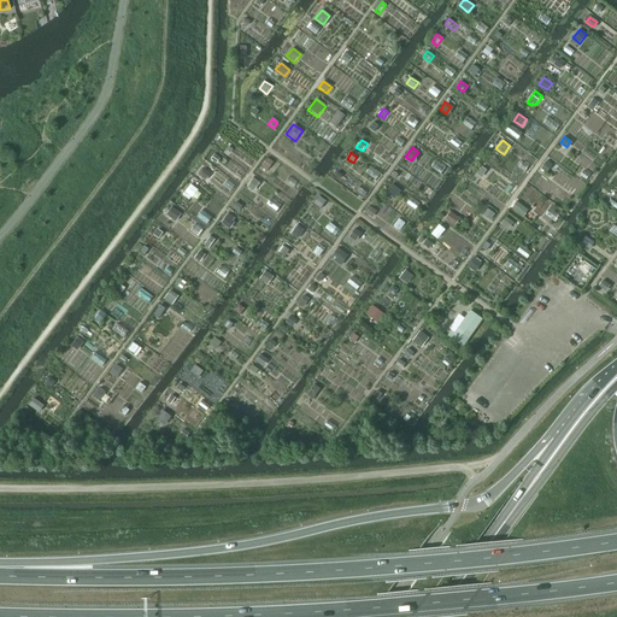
[(268,159),(260,168),(266,171),(272,163),(268,159)]
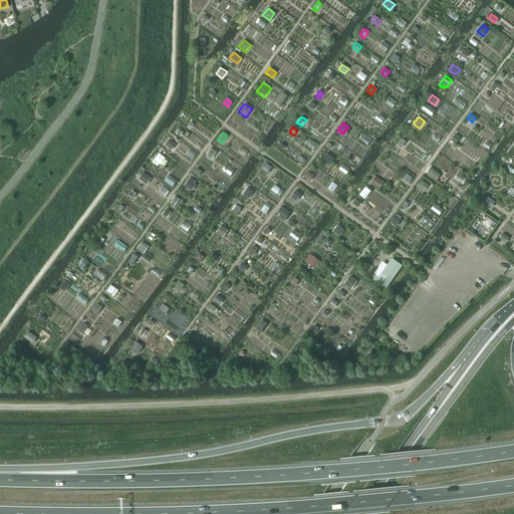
[(455,134),(450,141),(455,145),(460,138),(455,134)]
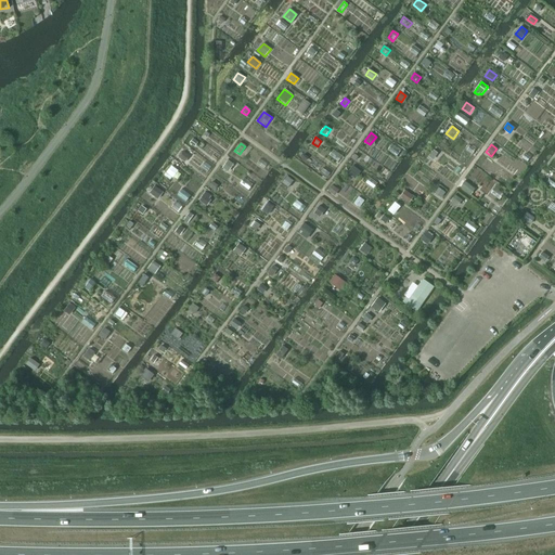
[(433,150),(428,156),(431,159),(437,153),(433,150)]
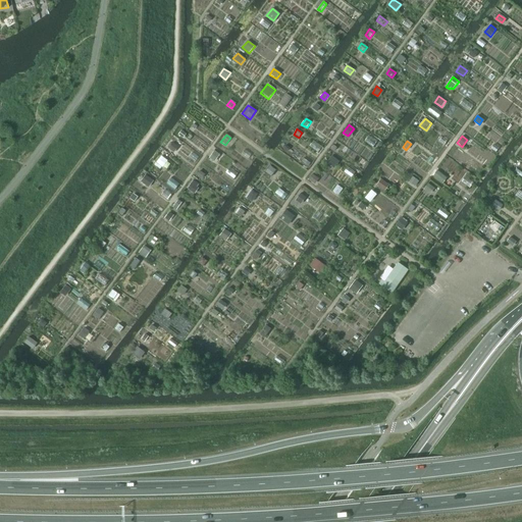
[(172,143),(167,148),(173,153),(177,147),(172,143)]
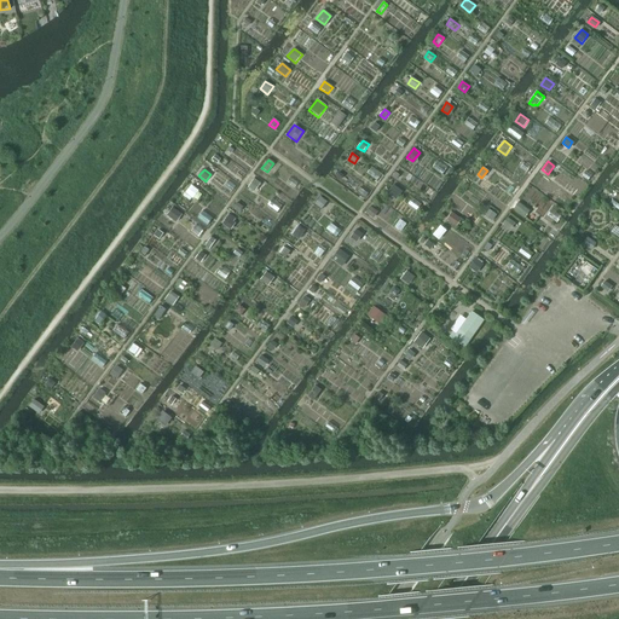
[(254,178),(249,185),(254,189),(259,181),(254,178)]
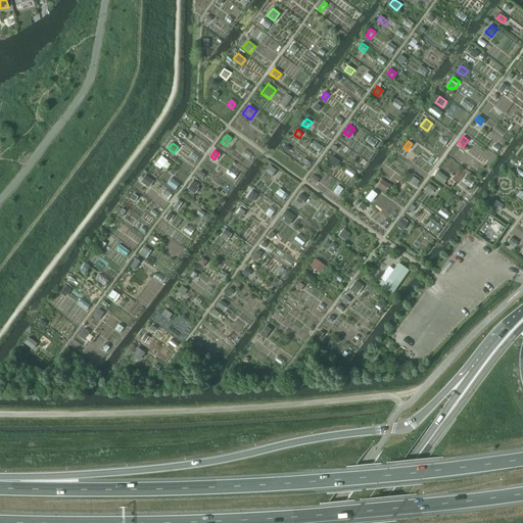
[(161,156),(156,163),(162,168),(168,161),(161,156)]
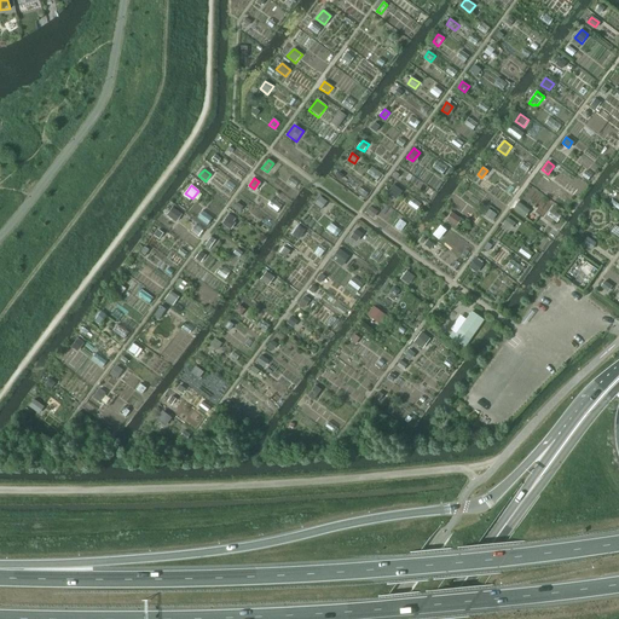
[(393,185),(387,194),(395,200),(401,191),(393,185)]
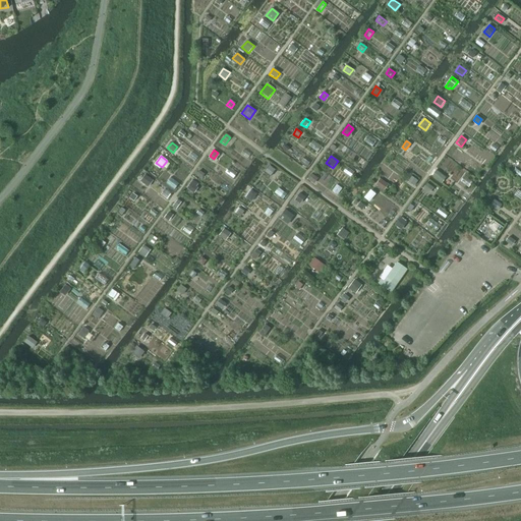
[(264,172),(270,177),(275,171),(269,166),(264,172)]
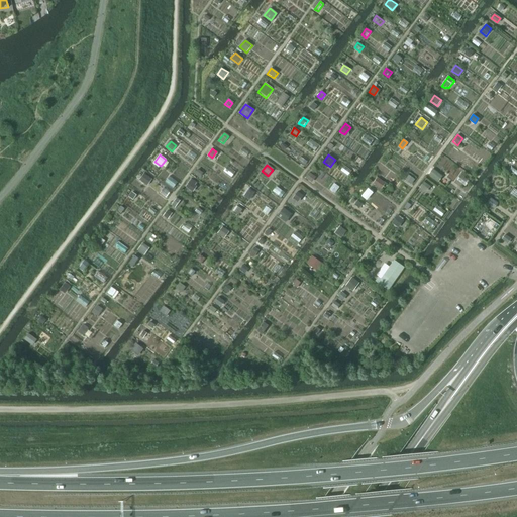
[(433,169),(428,175),(438,182),(442,177),(433,169)]
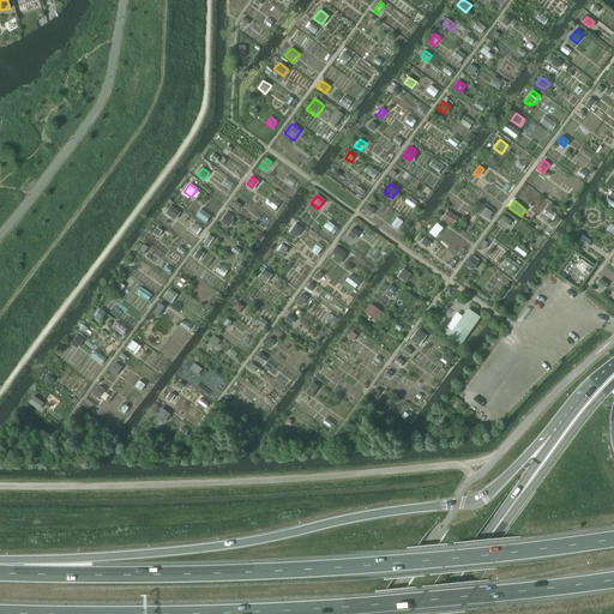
[(367,205),(362,211),(369,217),(375,211),(367,205)]
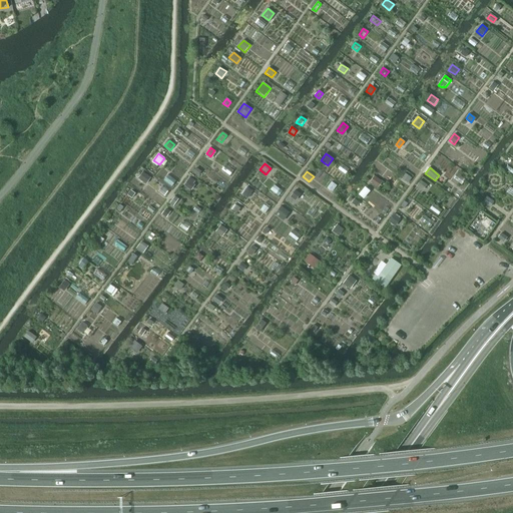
[(142,172),(138,178),(146,184),(151,177),(142,172)]
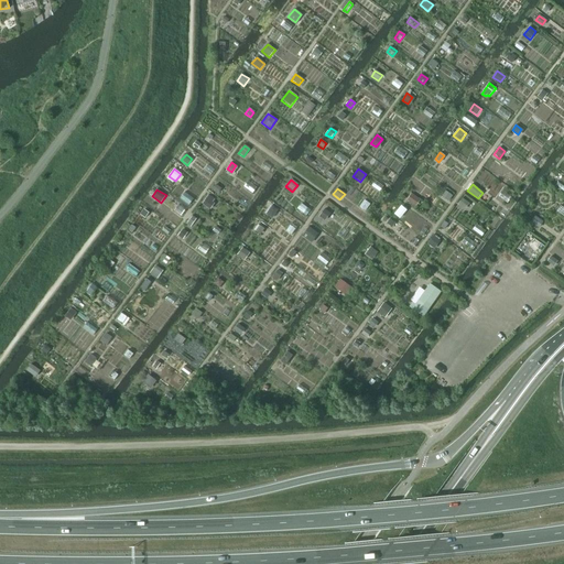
[(444,191),(441,196),(448,202),(453,196),(444,191)]
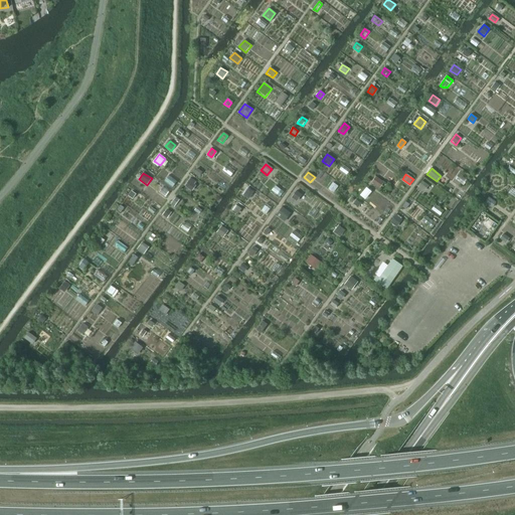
[(375,177),(371,182),(379,188),(383,183),(375,177)]
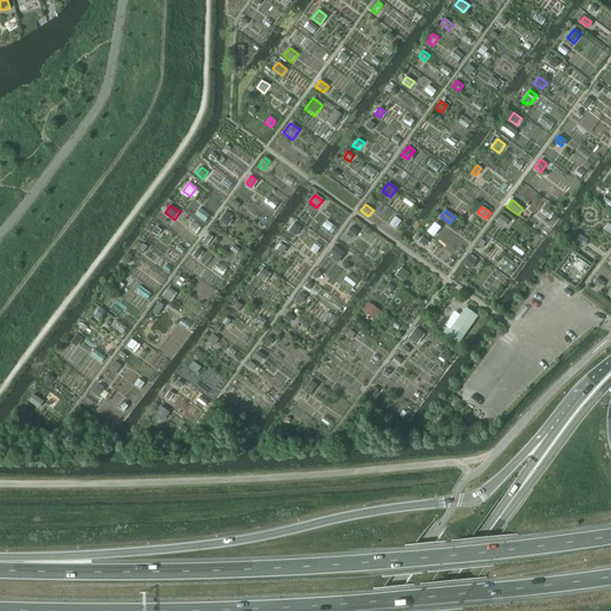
[(226,211),(218,221),(228,227),(233,221),(230,220),(233,216),(226,211)]
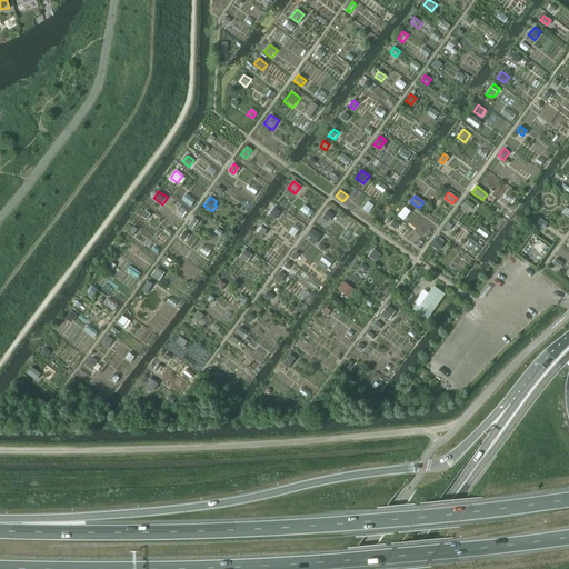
[(461,206),(469,211),(473,206),(466,200),(461,206)]
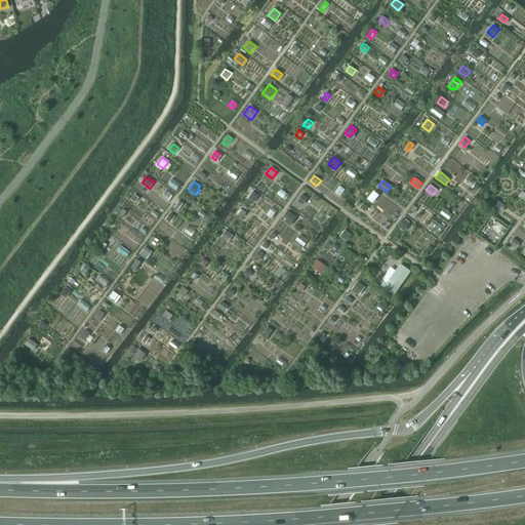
[(373,192),(368,200),(371,203),(377,196),(373,192)]
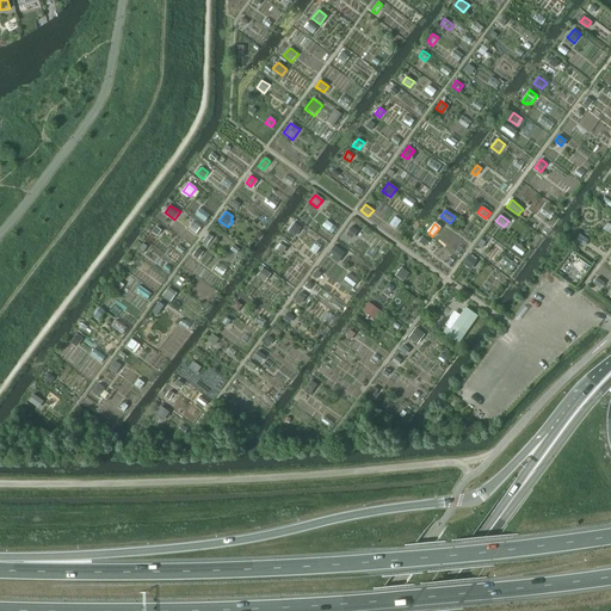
[(295,224),(290,232),(296,235),(301,228),(295,224)]
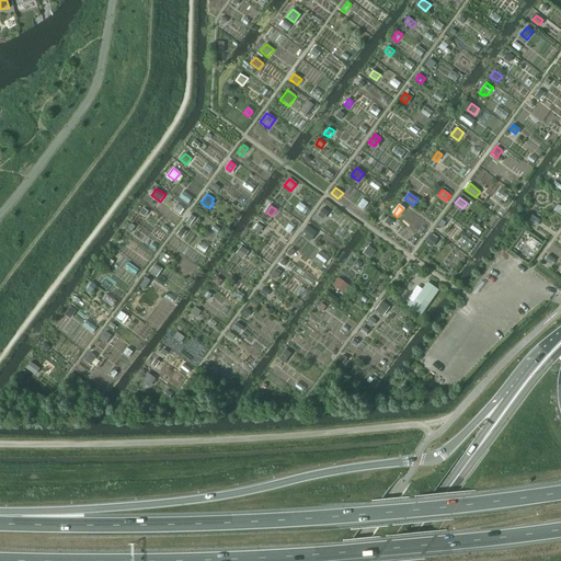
[(322,208),(317,216),(323,220),(329,213),(322,208)]
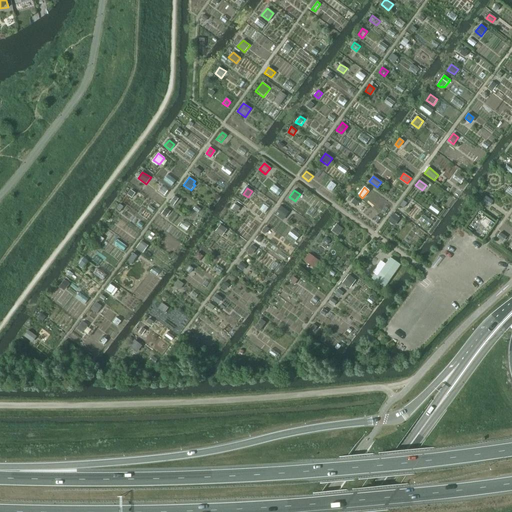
[(174,196),(169,203),(173,206),(178,199),(174,196)]
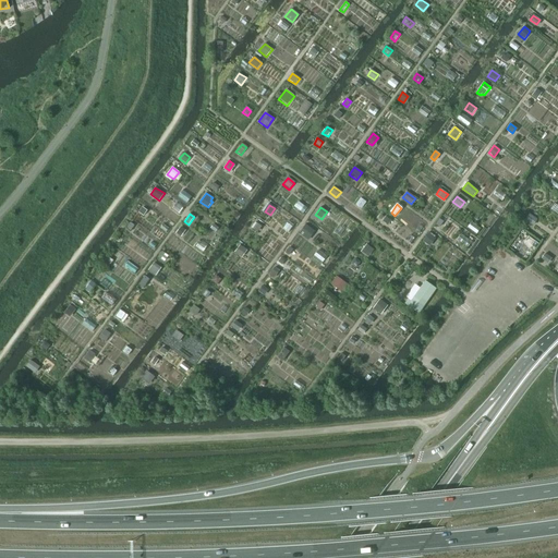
[(529,214),(524,220),(533,226),(537,220),(529,214)]
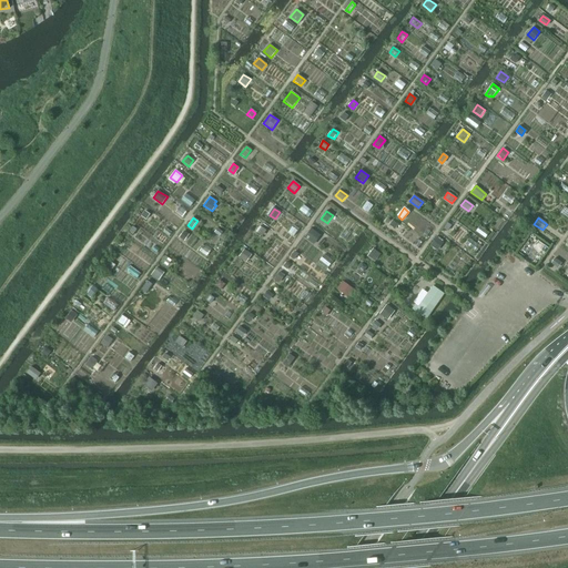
[(262,237),(266,231),(261,227),(256,233),(262,237)]
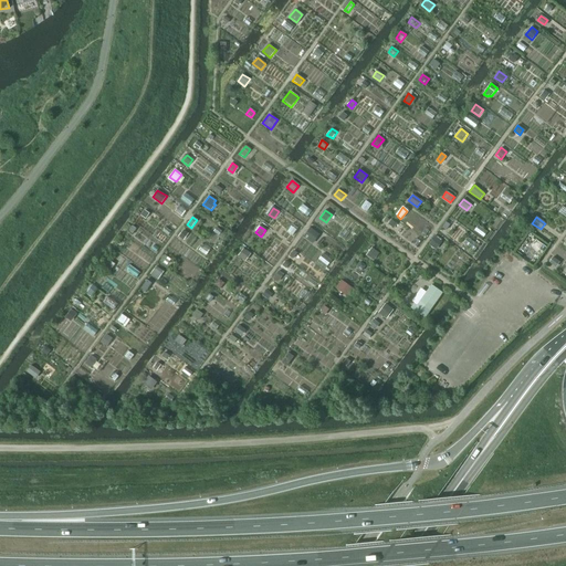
[(310,227),(303,237),(313,244),(320,234),(310,227)]
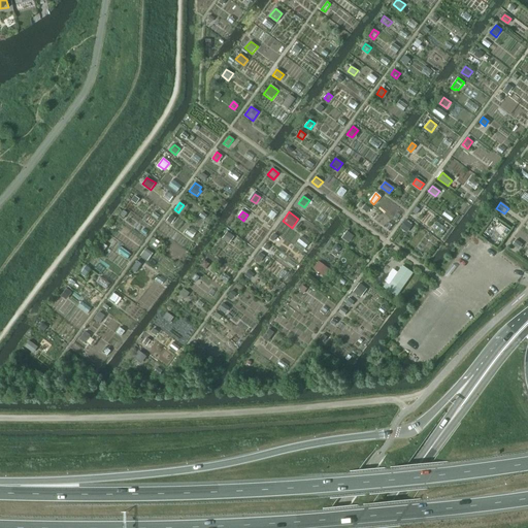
[(405,221),(400,229),(406,233),(411,226),(405,221)]
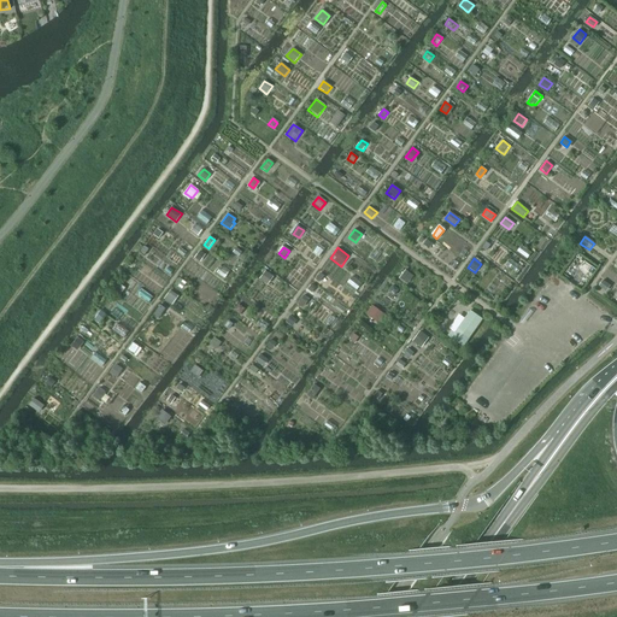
[(413,276),(405,270),(399,278),(406,285),(413,276)]
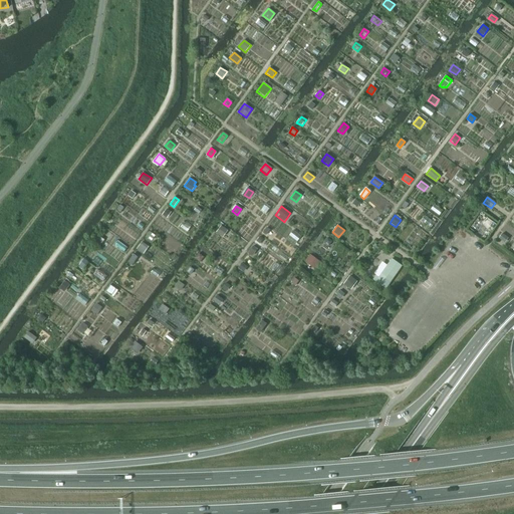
[(221,226),(216,232),(223,238),(228,231),(221,226)]
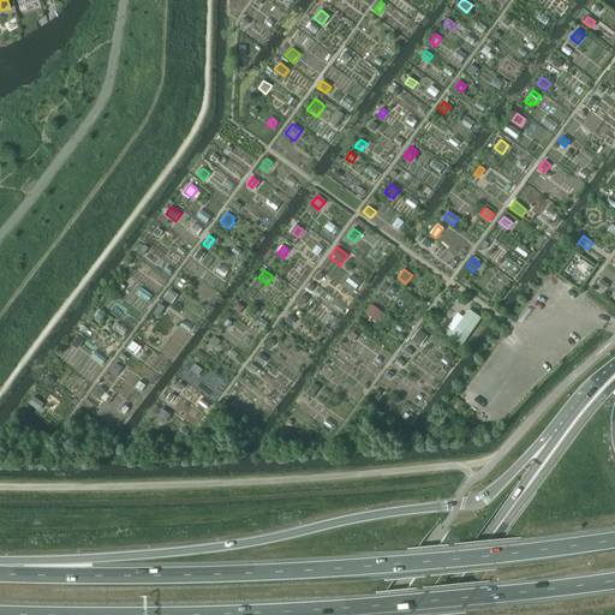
[(174,284),(181,290),(186,284),(179,278),(174,284)]
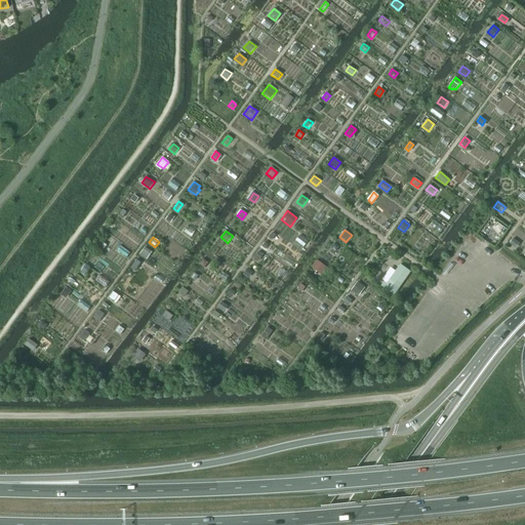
[(513,239),(509,244),(515,248),(519,243),(513,239)]
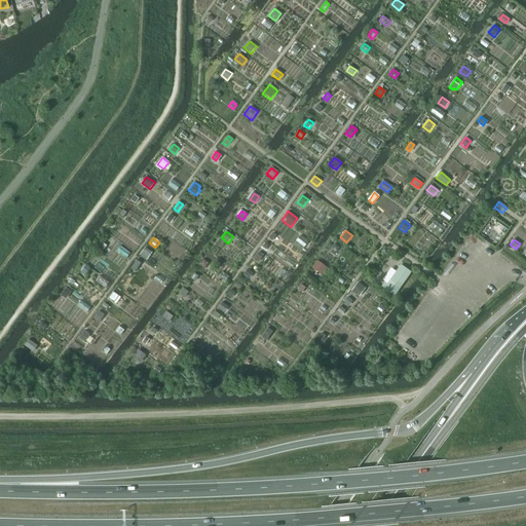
[(101,241),(96,249),(102,253),(107,246),(101,241)]
